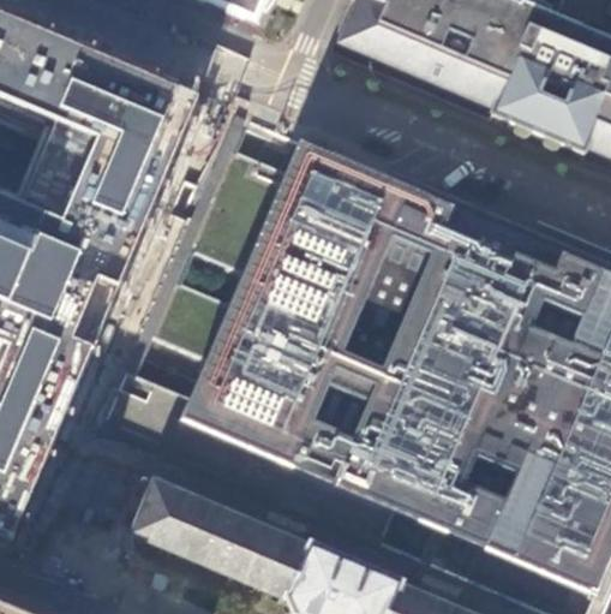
[(192,0),(246,22),(251,11),(256,0),(192,0)]
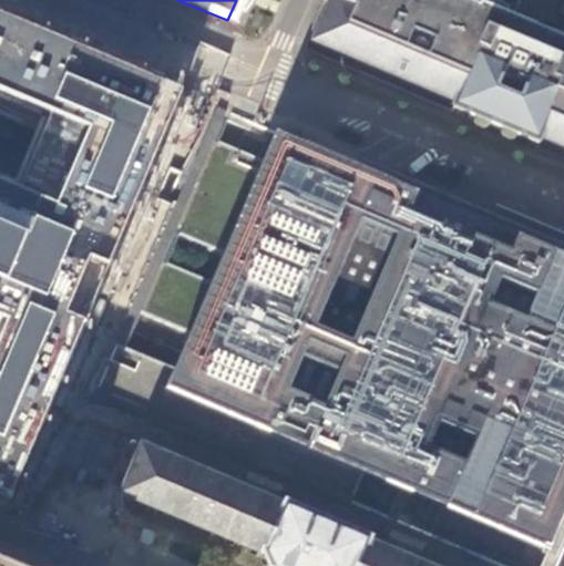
[(527,0),(522,16),(553,29),(551,33),(478,2),(475,9),(454,0),(329,0),(313,40),(452,100),(450,106),(535,142),(539,135),(563,146),(563,0),(527,0)]
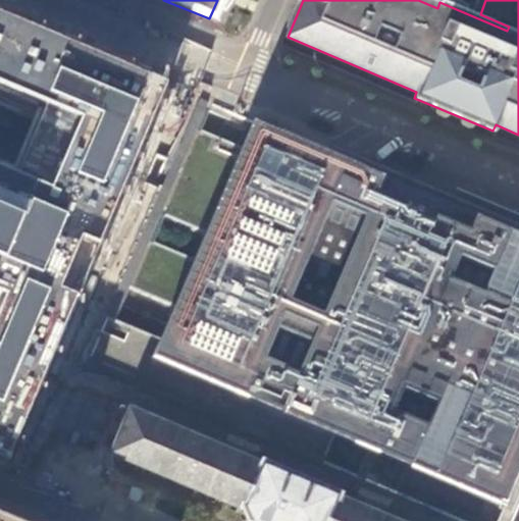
[(0,440),(15,448),(172,82),(0,8),(0,440)]
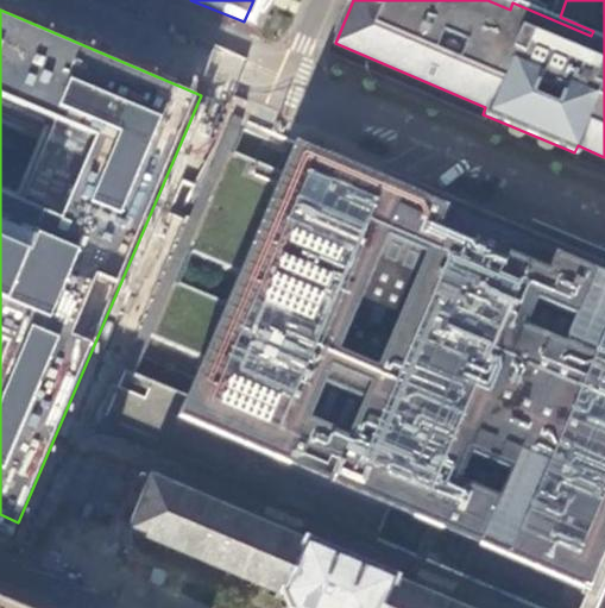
[(388,505),(588,589),(604,555),(604,273),(417,194),(294,140),(177,415),(388,505)]
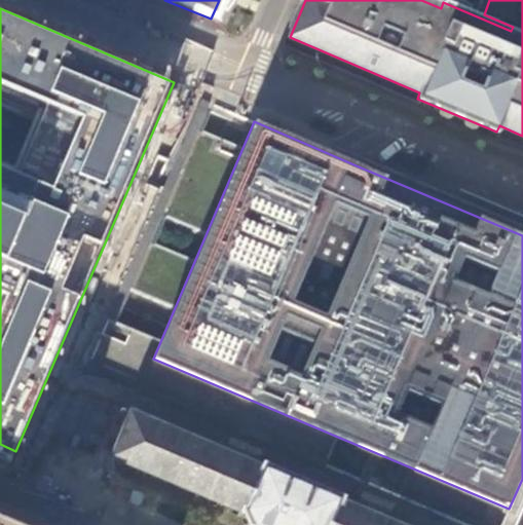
[(140,372),(153,336),(113,321),(100,355),(140,372)]
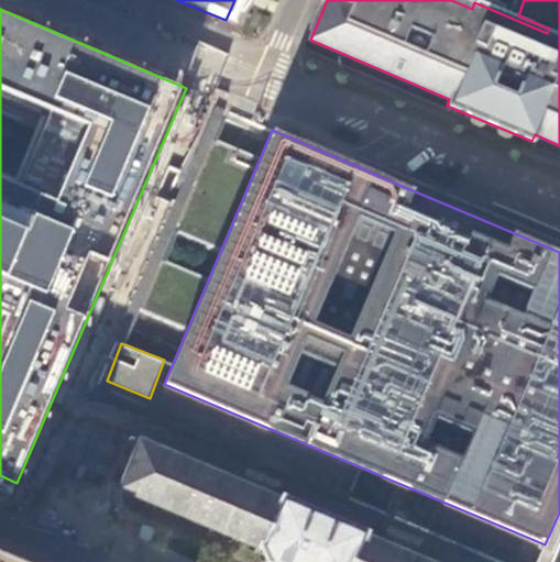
[(0,561),(65,561),(74,542),(8,515),(0,533),(0,561)]
